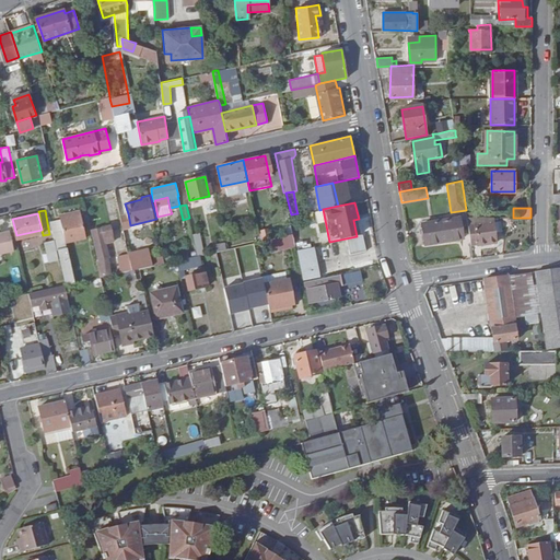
[(128,213),(120,214),(123,229),(131,226),(130,225),(128,213)]
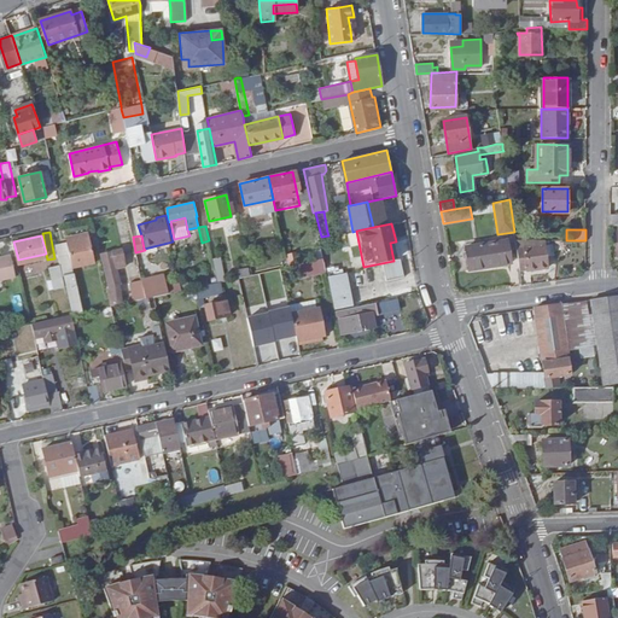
[(89,237),(66,242),(70,255),(73,267),(95,262),(89,237)]
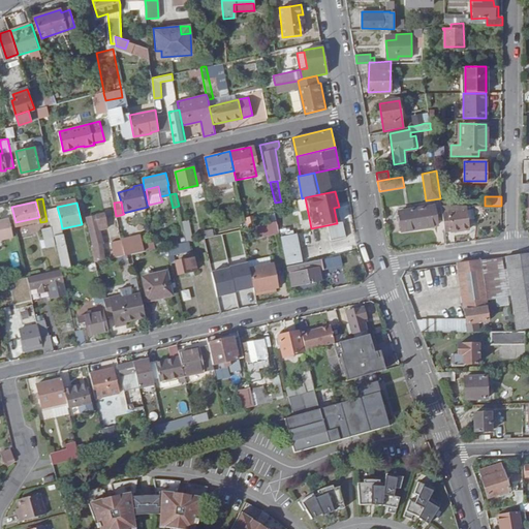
[(434,205),(398,212),(401,230),(437,224),(434,205)]
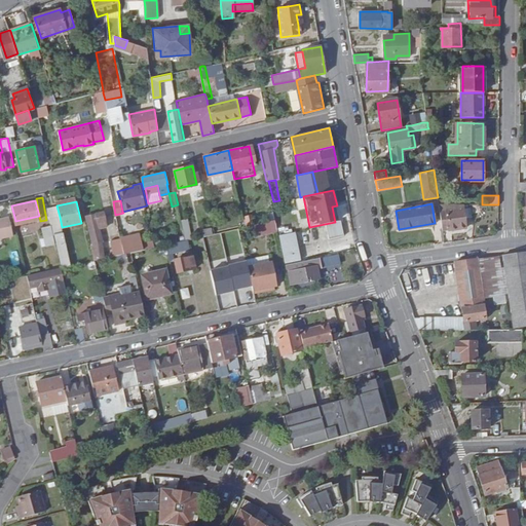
[(439,203),(442,231),(466,227),(463,204),(448,204),(439,203)]
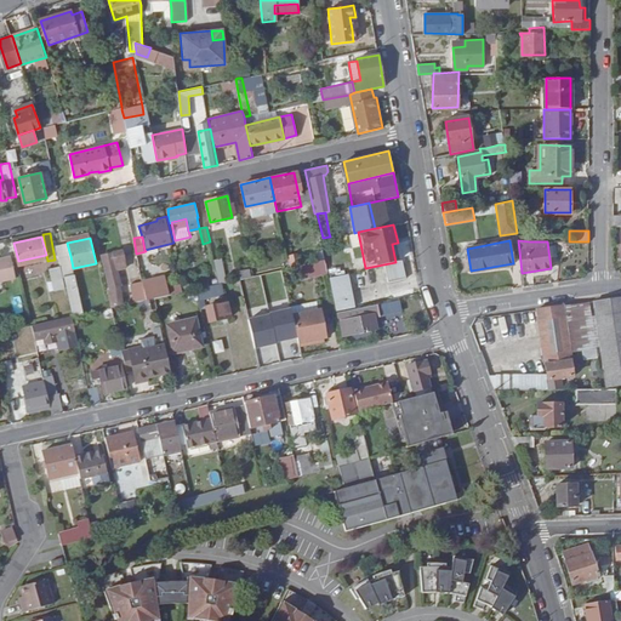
[(67,243),(56,245),(58,258),(70,256),(67,243)]
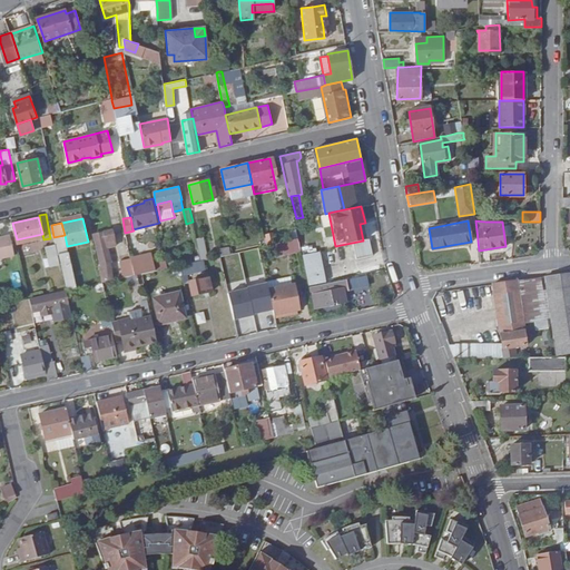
[(95,249),(102,281),(112,278),(109,263),(111,263),(107,245),(115,244),(111,229),(94,234),(97,248),(95,249)]
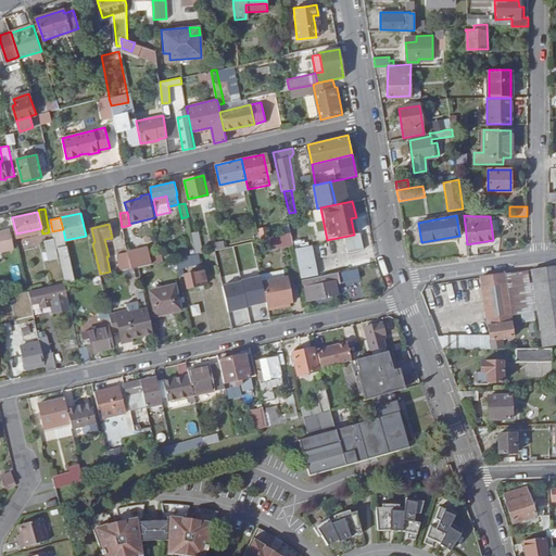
[(0,251),(14,249),(9,228),(0,230),(0,251)]
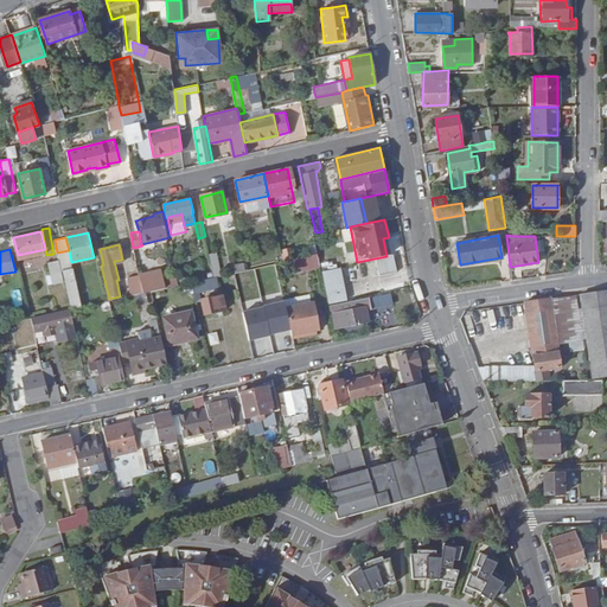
[(69,250),(57,253),(59,259),(62,270),(72,267),(71,262),(69,250)]
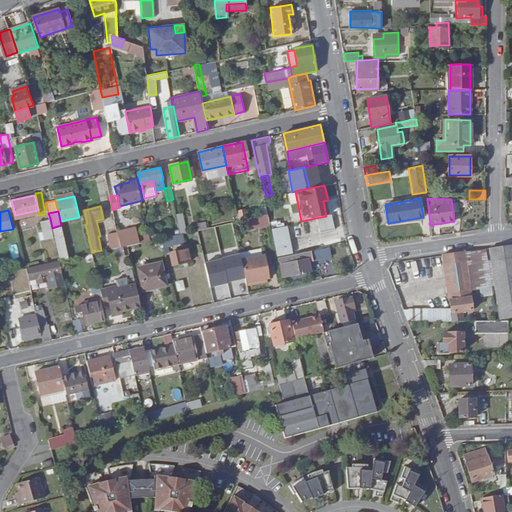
[(267,213),(244,218),(247,229),(269,224),(267,213)]
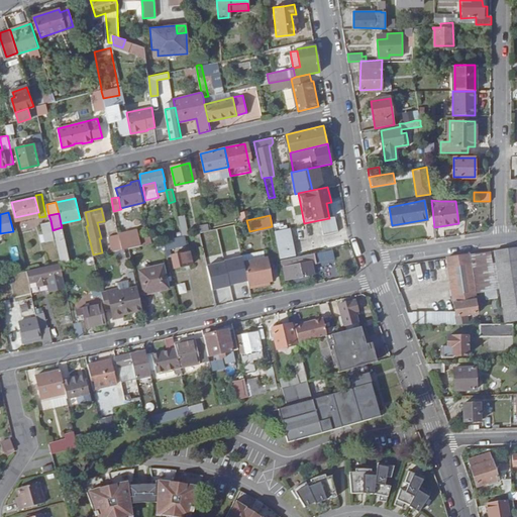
[(337,232),(333,217),(329,218),(319,220),(322,235),(337,232)]
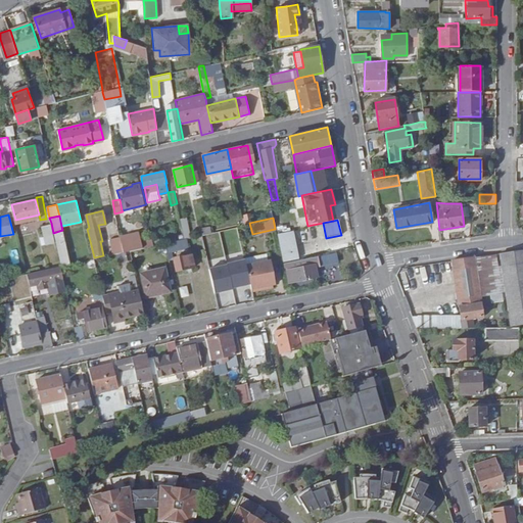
[(46,241),(54,239),(53,233),(51,223),(42,225),(46,241)]
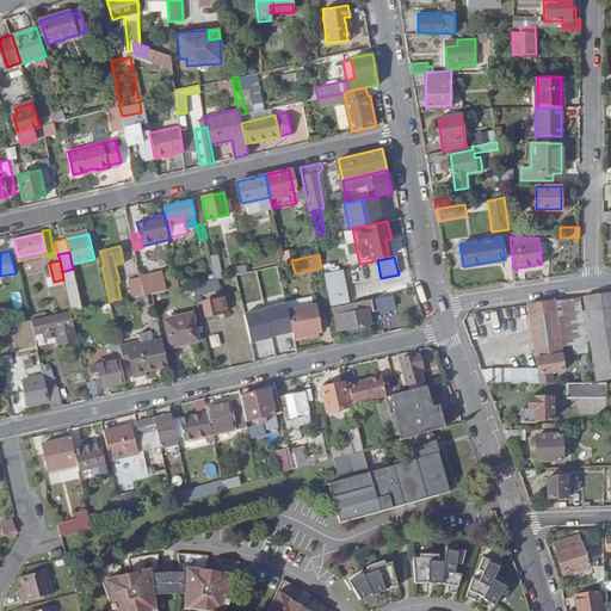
[(128,264),(135,296),(144,294),(140,273),(137,261),(128,264)]
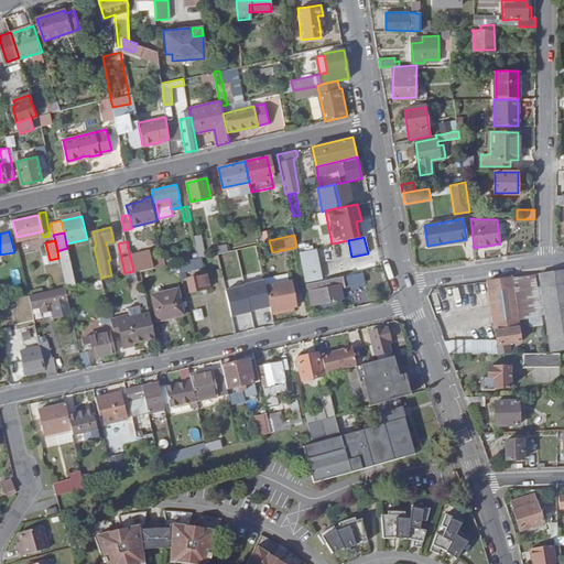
[(202,256),(206,255),(203,243),(196,246),(199,257),(202,256)]
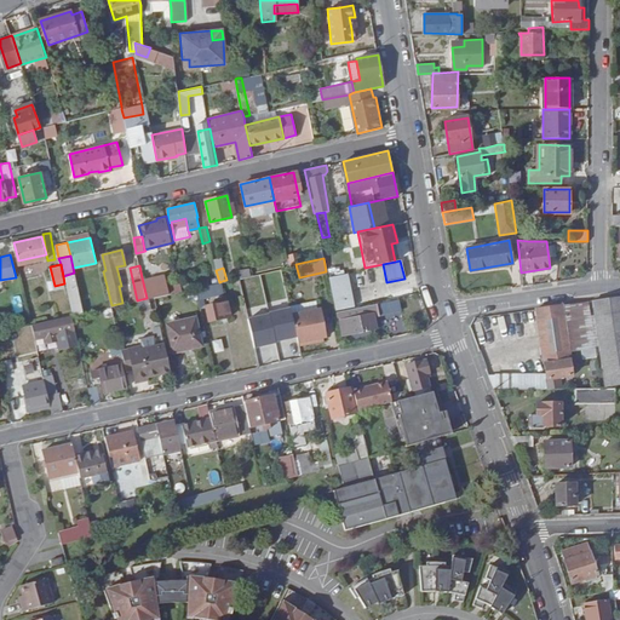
[(327,275),(336,313),(338,311),(354,308),(346,271),(327,275)]
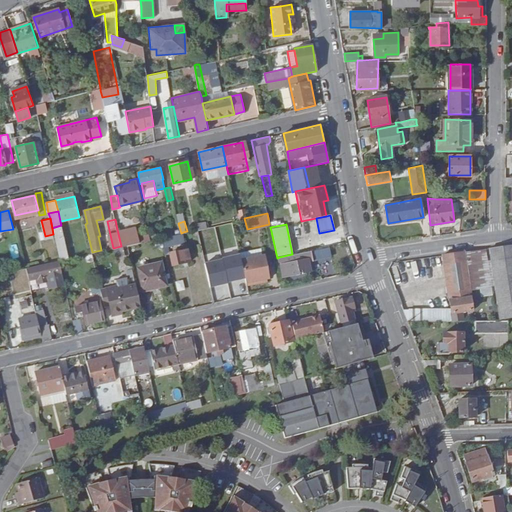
[(53,234),(59,259),(68,257),(63,237),(60,238),(60,236),(63,236),(61,225),(52,228),(53,234)]
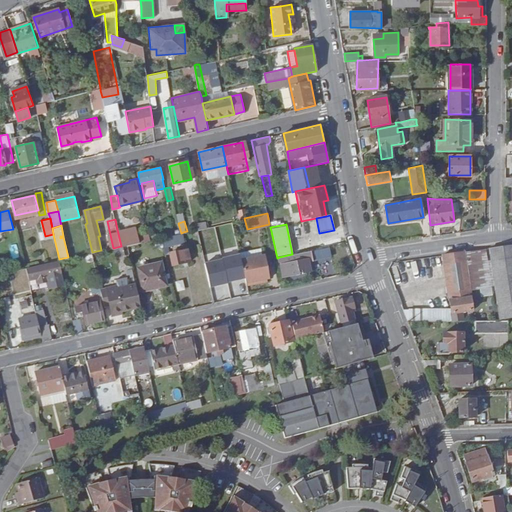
[(117,229),(121,246),(126,245),(130,244),(151,239),(150,232),(138,235),(136,225),(117,229)]
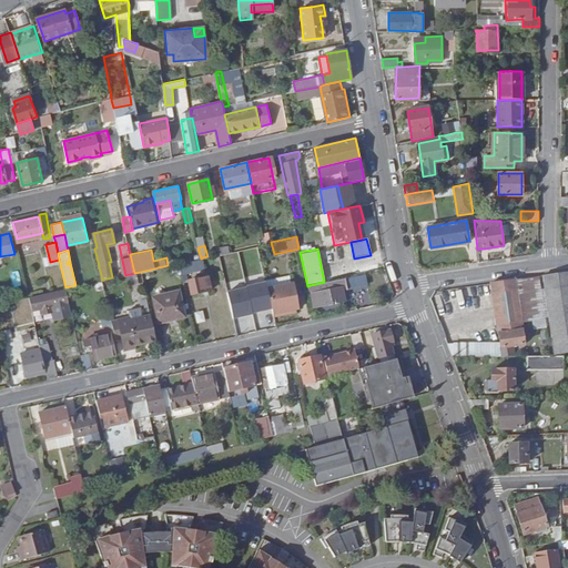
[(181,270),(184,280),(188,279),(189,279),(186,270),(205,266),(203,257),(201,259),(180,263),(181,270)]
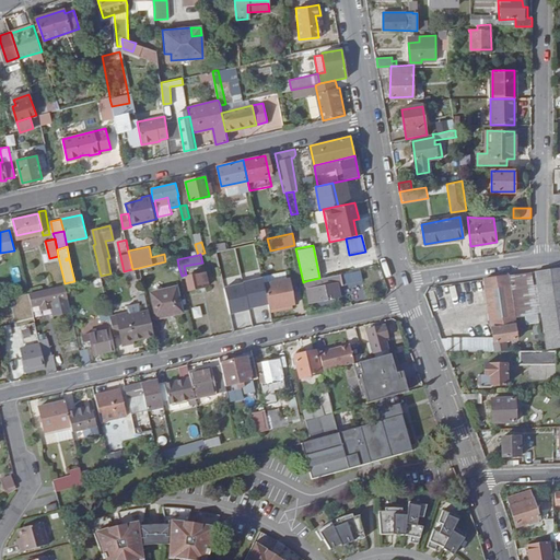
[(559,267),(536,271),(547,351),(559,349),(559,267)]
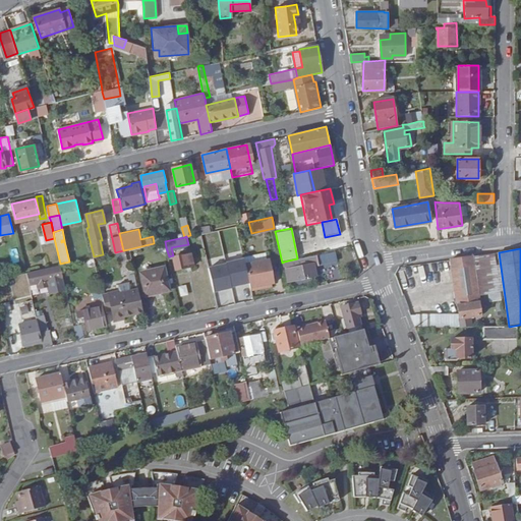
[(173,255),(172,255),(175,269),(193,266),(190,252),(173,255)]
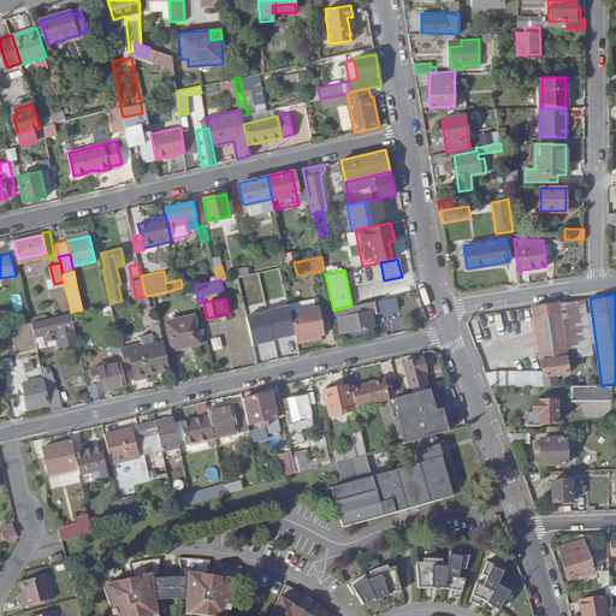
[(389,298),(377,301),(379,308),(390,306),(389,298)]
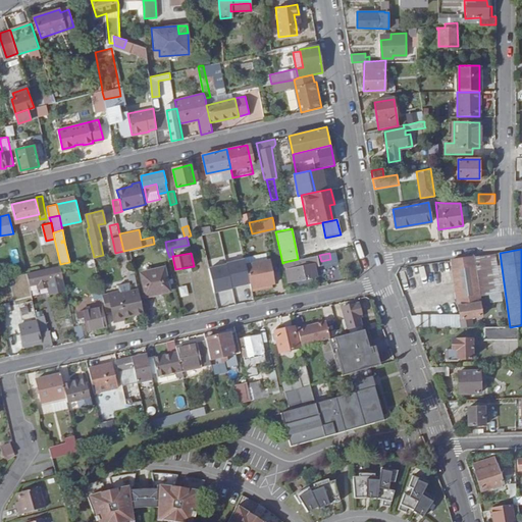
[(452,259),(461,318),(471,317),(481,315),(478,296),(492,294),(493,302),(502,301),(496,253),(452,259)]
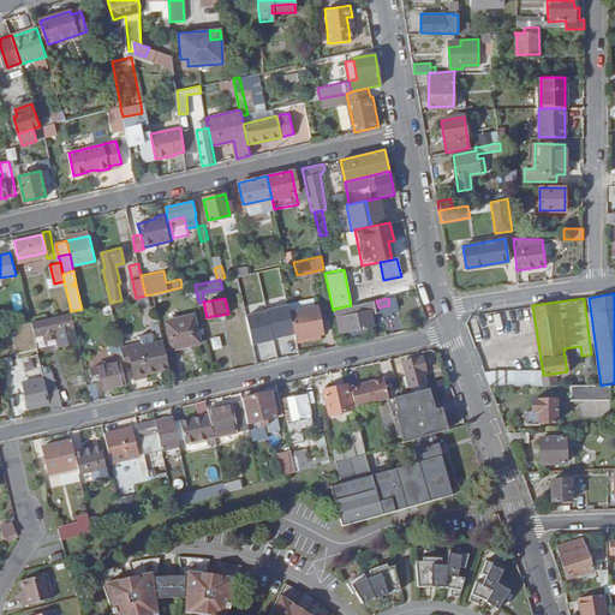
[(351,305),(335,309),(340,333),(341,336),(360,333),(359,329),(363,328),(364,332),(375,329),(370,314),(376,312),(374,300),(359,304),(357,304),(351,305)]
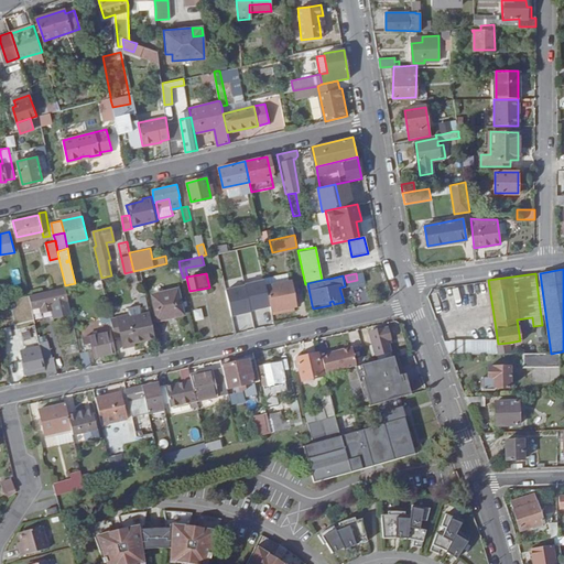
[(263,280),(245,284),(250,312),(270,307),(263,280)]
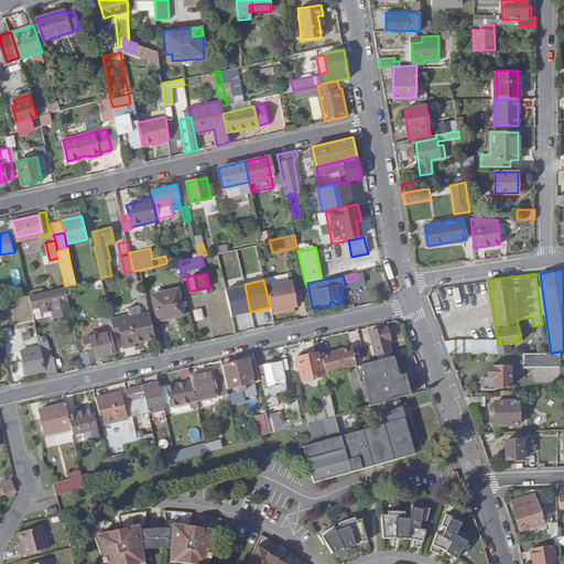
[(291,281),(266,286),(266,290),(289,284),(293,306),(295,305),(291,281)]
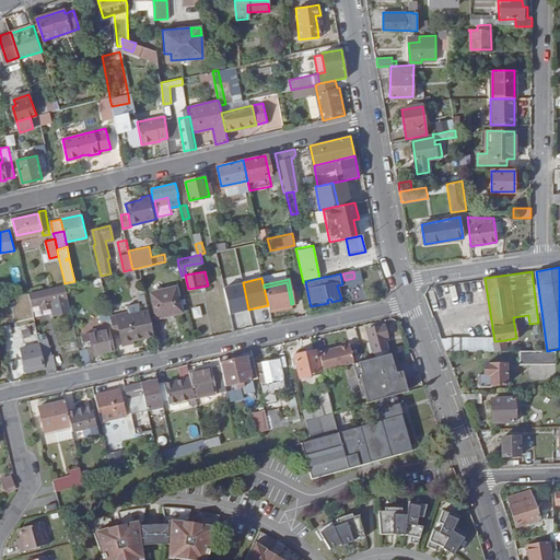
[(269,312),(291,306),(291,304),(287,282),(264,288),(269,312)]
